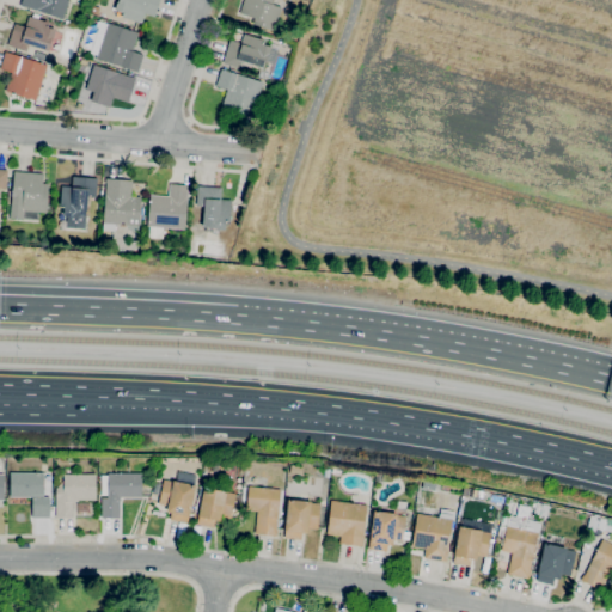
[(68,0),(62,19),(20,6),(22,0),(68,0)]
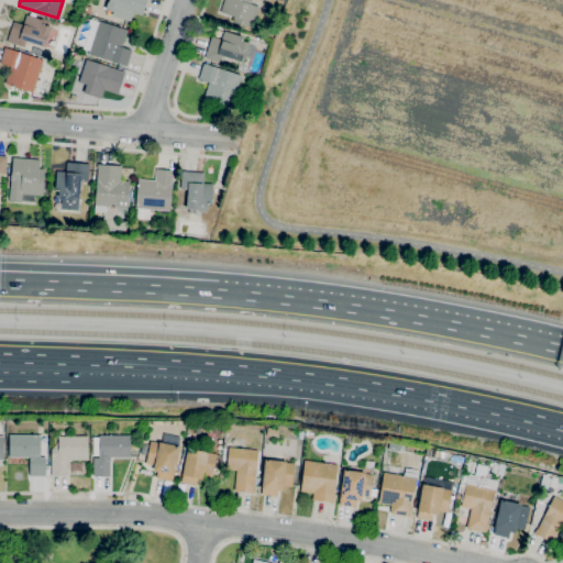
[(130,21),(112,15),(113,12),(106,9),(108,1),(109,2),(109,0),(147,0),(143,15),(133,12),(130,21)]
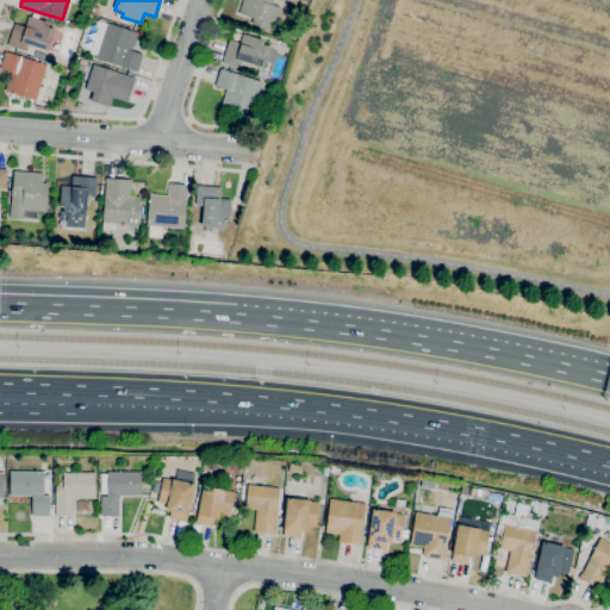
[(273,31),(251,24),(254,17),(240,12),(243,0),(273,0),(272,5),(281,7),(273,31)]
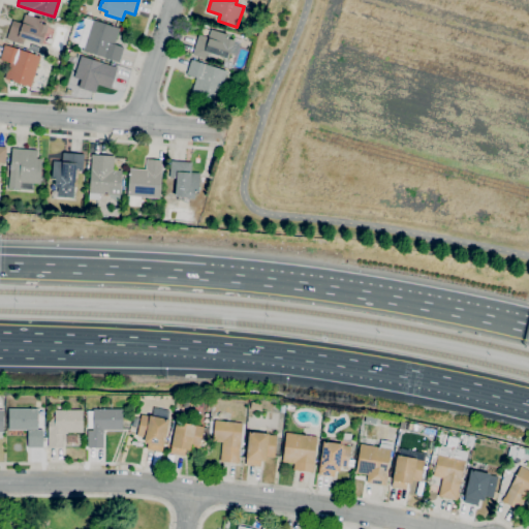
[(41,44),(25,38),(23,43),(7,39),(11,25),(19,27),(21,23),(22,23),(25,13),(42,20),(41,24),(48,26),(41,44)]
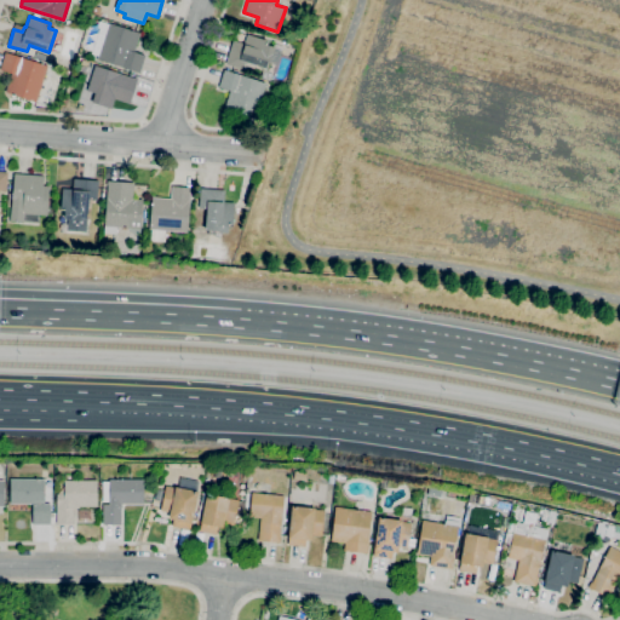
[(141,73),(98,59),(99,56),(91,53),(102,22),(108,24),(109,22),(141,33),(135,51),(145,55),(141,73)]
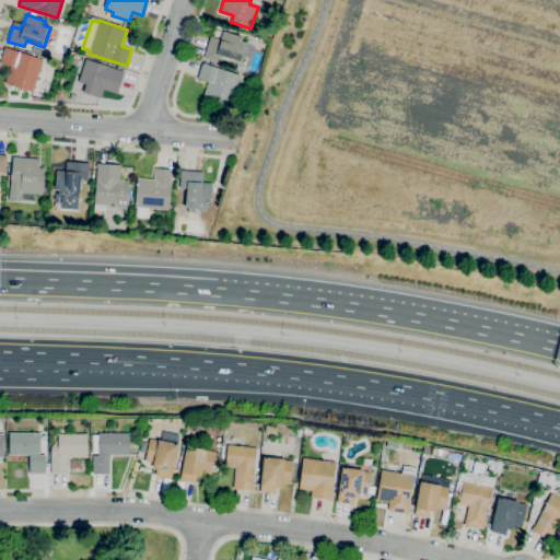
[(221,62),(205,57),(211,36),(220,39),(223,31),(242,36),(241,41),(248,43),(246,50),(245,50),(241,61),(223,56),(221,62)]
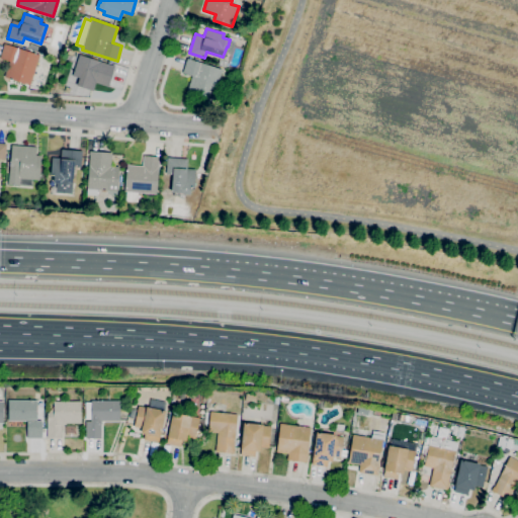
[(29,85),(4,77),(9,61),(0,58),(5,44),(39,55),(29,85)]
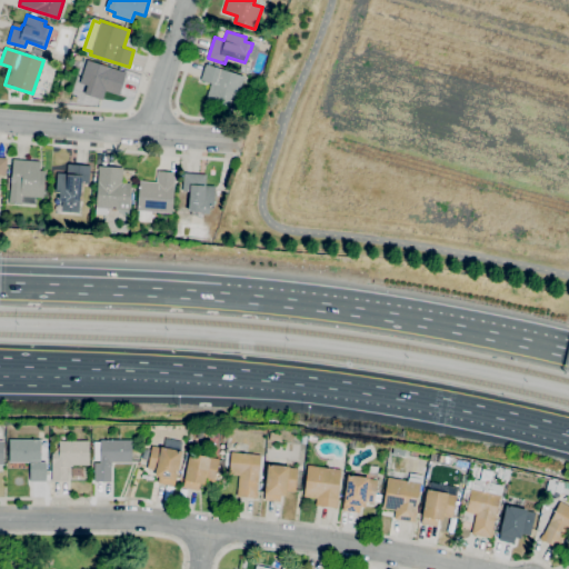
[(102,99),(77,91),(87,60),(122,71),(122,70),(127,71),(119,96),(105,91),(102,99)]
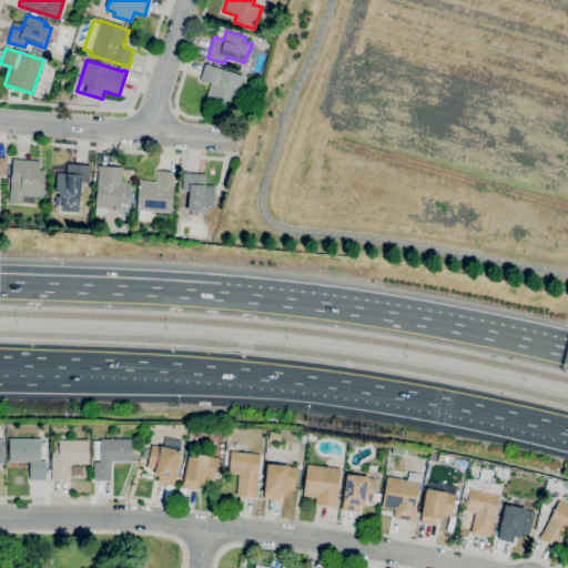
[(233,109),(205,100),(211,82),(201,79),(205,64),(244,77),(233,109)]
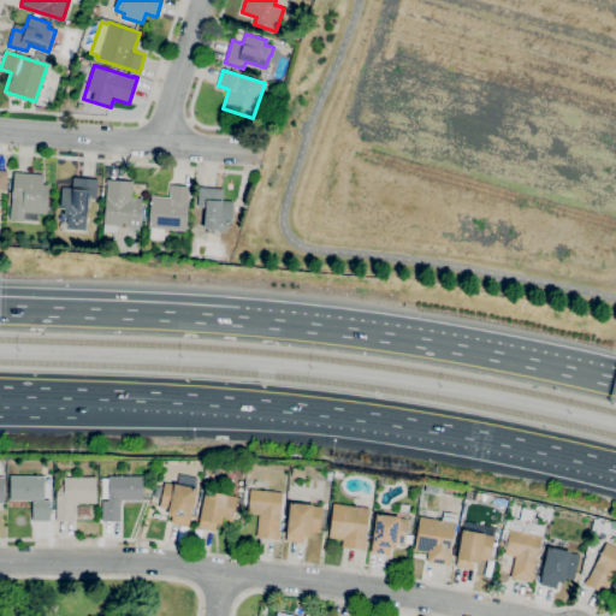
[(39,220),(11,219),(13,172),(43,175),(43,184),(48,184),(47,214),(40,213),(39,220)]
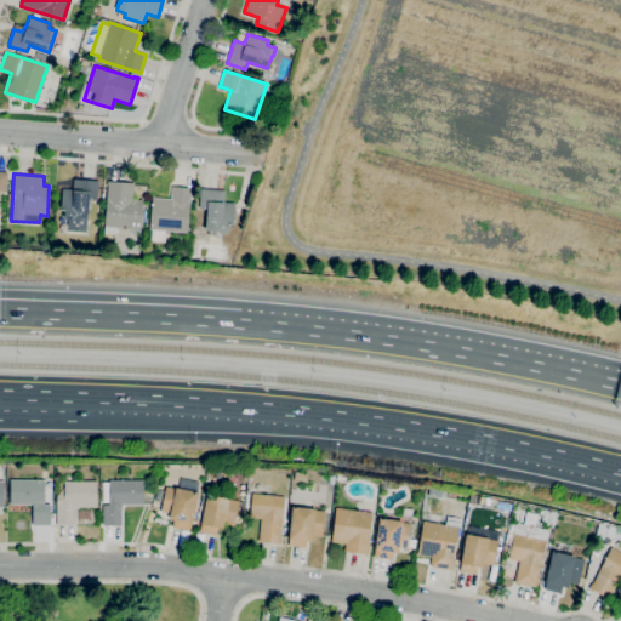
[(86,232),(67,231),(68,220),(64,220),(64,211),(61,210),(62,188),(73,189),(74,178),(98,181),(97,199),(89,199),(86,232)]
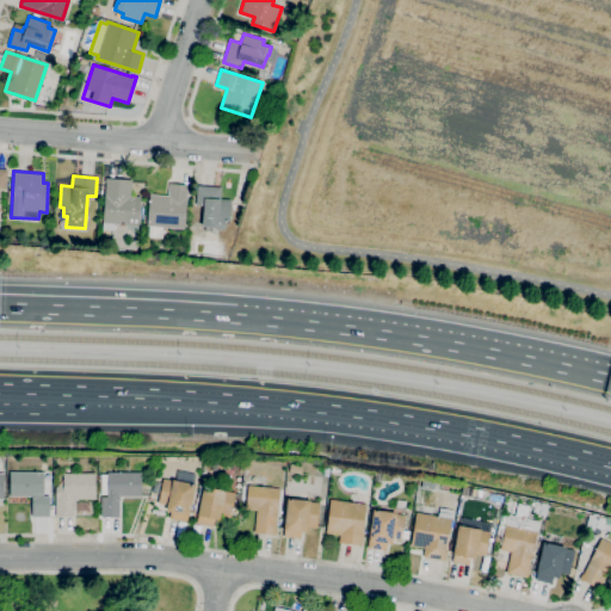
[(127,224),(103,222),(106,178),(133,180),(131,196),(141,196),(139,230),(130,229),(127,224)]
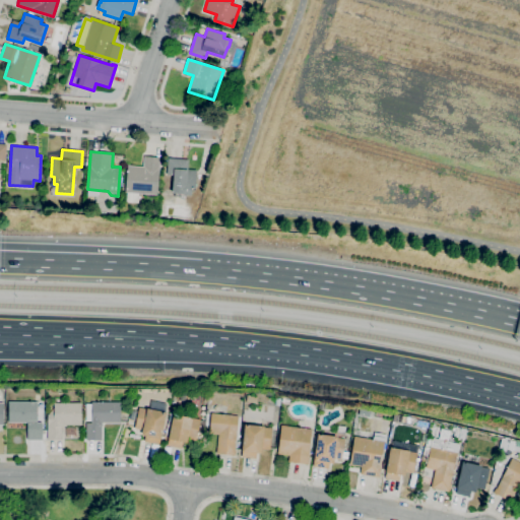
[(138,203),(126,202),(127,193),(125,193),(127,166),(143,167),(144,156),(159,157),(157,195),(139,194),(138,203)]
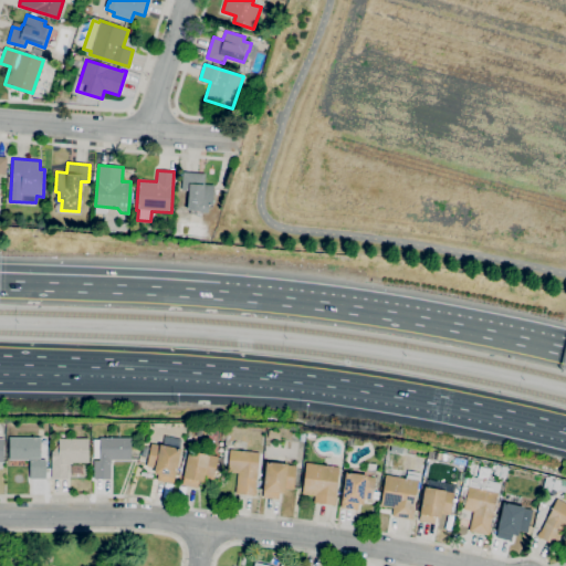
[(187,210),(189,190),(181,190),(184,171),(205,174),(203,184),(215,185),(212,202),(209,202),(208,212),(187,210)]
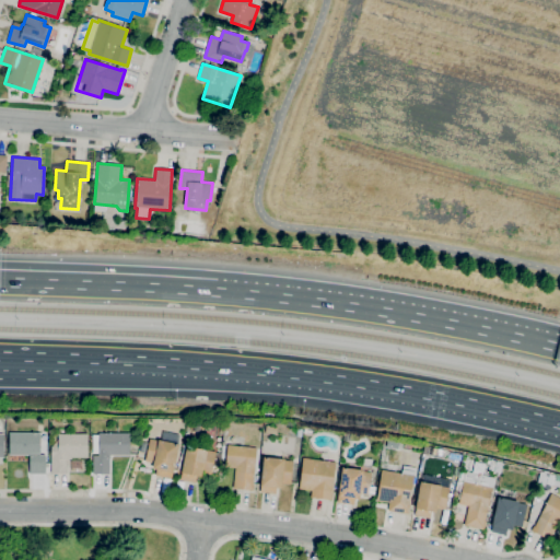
[(46,474),(30,474),(30,454),(9,455),(9,433),(39,432),(41,455),(46,455),(46,474)]
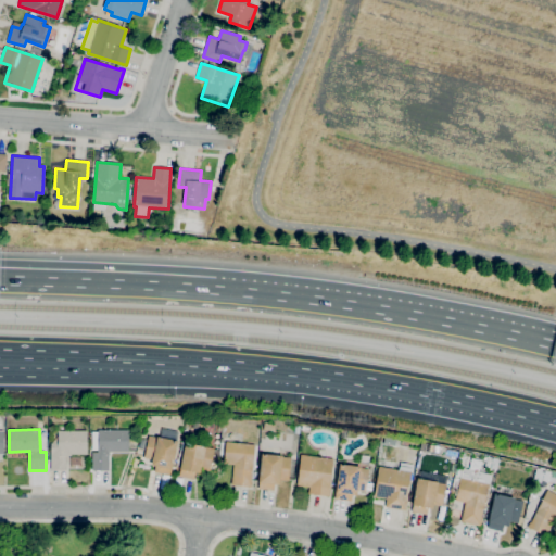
[(171,476),(154,471),(155,466),(151,465),(152,459),(143,458),(149,436),(160,438),(162,429),(178,433),(176,441),(178,441),(171,476)]
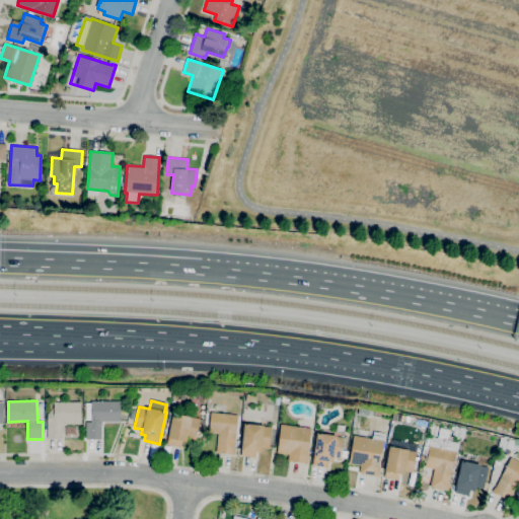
[(62,438),(48,439),(47,414),(50,413),(50,406),(53,406),(53,403),(54,403),(54,401),(81,401),(81,424),(66,424),(66,425),(62,425),(62,438)]
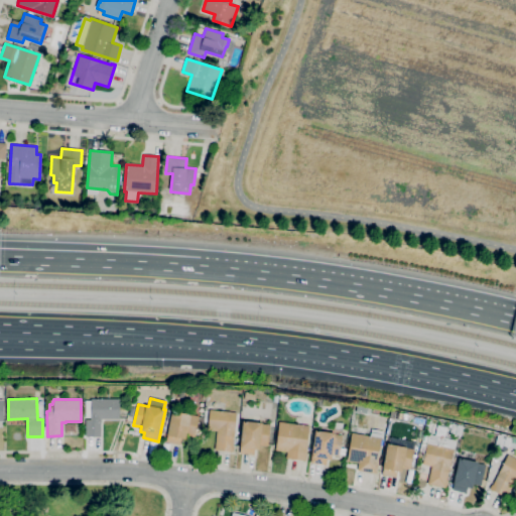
[(101,436),(86,436),(86,420),(91,420),(91,417),(86,417),(86,400),(91,400),(91,399),(120,399),(120,419),(102,419),(102,421),(101,421),(101,436)]
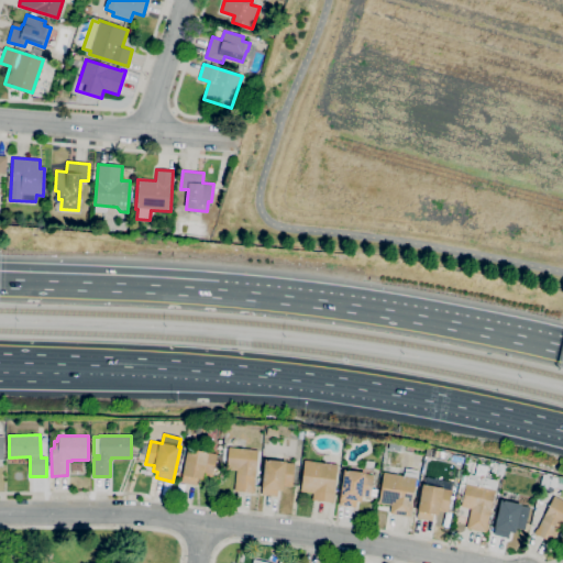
[(255,493),(235,490),(236,470),(227,470),(229,448),(257,450),(254,487),(255,487),(255,493)]
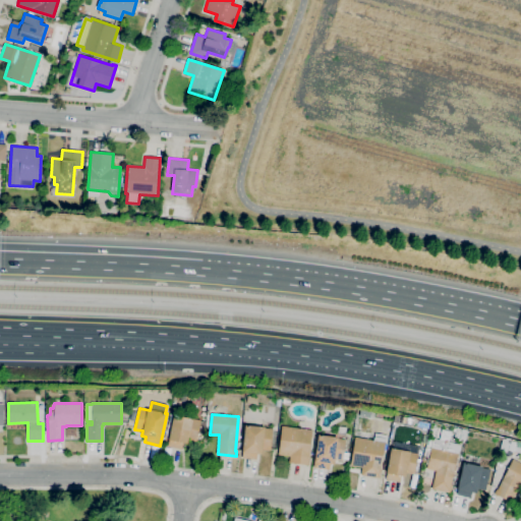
[(182,449),(168,446),(174,415),(206,421),(204,440),(196,439),(196,440),(188,438),(187,443),(183,442),(182,449)]
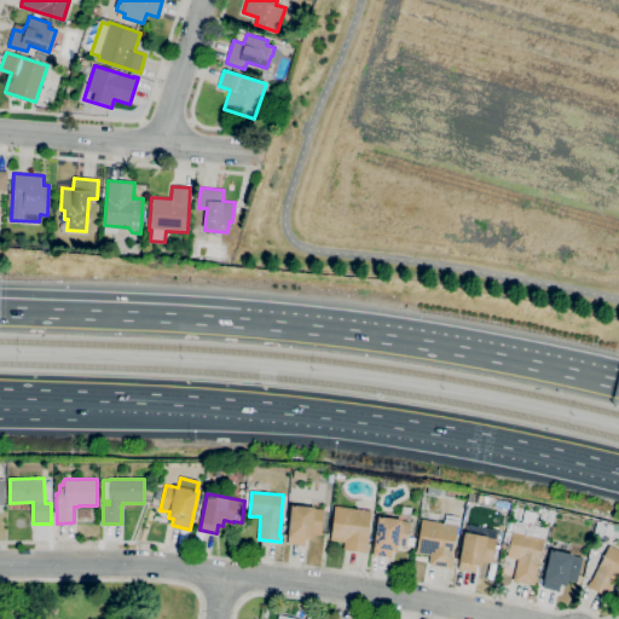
[(305,545),(288,544),(289,537),(288,537),(291,505),(324,509),(322,534),(311,533),(311,539),(305,538),(305,545)]
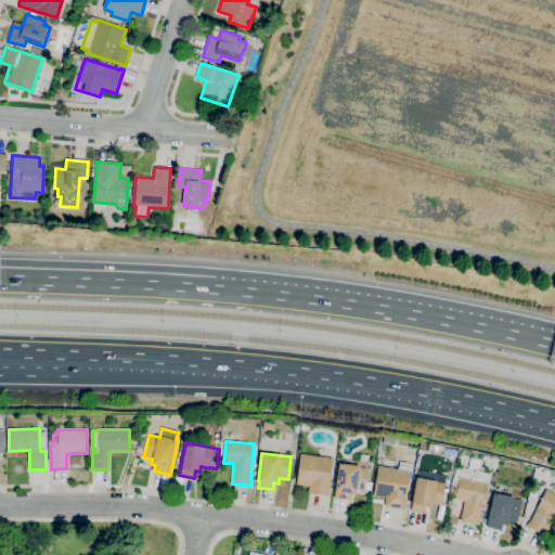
[(330,495),(308,492),(309,486),(297,483),(300,454),(333,457),(330,486),(331,486),(330,495)]
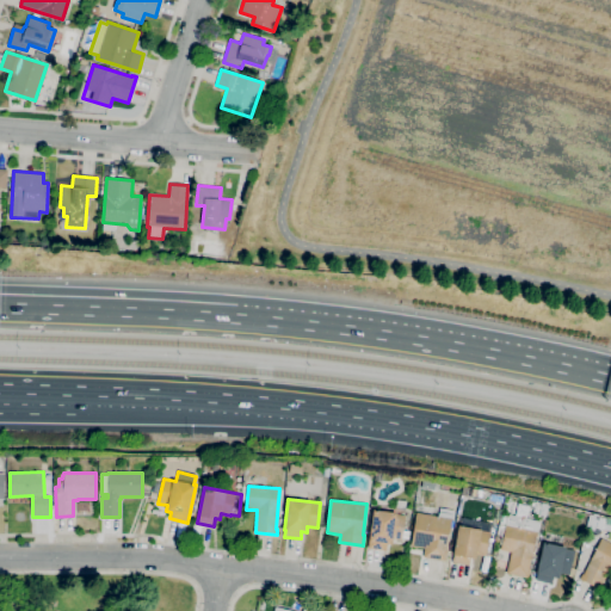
[(386,550),(368,548),(374,510),(396,512),(396,513),(406,514),(403,530),(409,531),(408,538),(402,537),(402,541),(392,538),(392,544),(387,543),(386,550)]
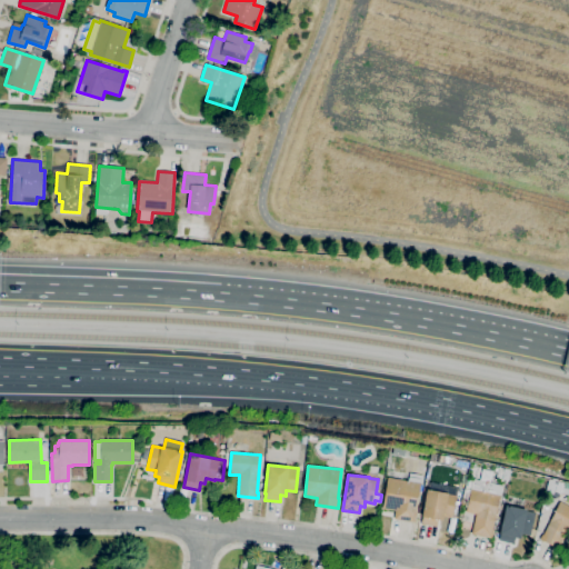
[(416,521),(395,518),(396,510),(382,508),(388,478),(420,482),(416,511),(417,511),(416,521)]
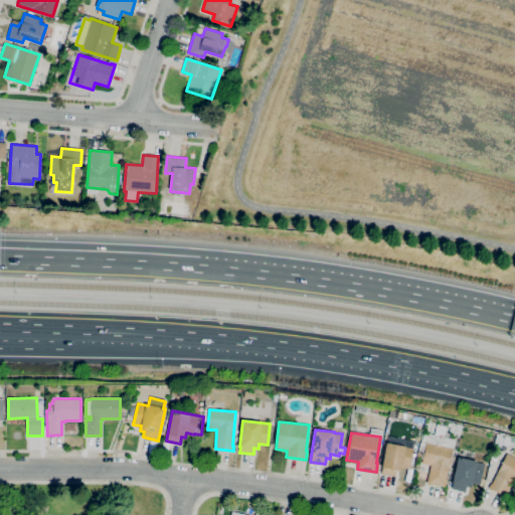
[(445,487),(426,483),(431,466),(421,464),(428,434),(455,440),(446,479),(447,479),(445,487)]
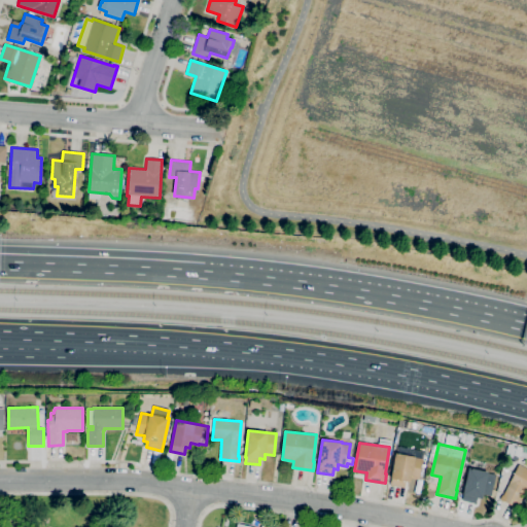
[(403,488),(390,485),(392,478),(391,478),(395,453),(415,457),(423,459),(419,480),(411,478),(410,482),(405,481),(403,488)]
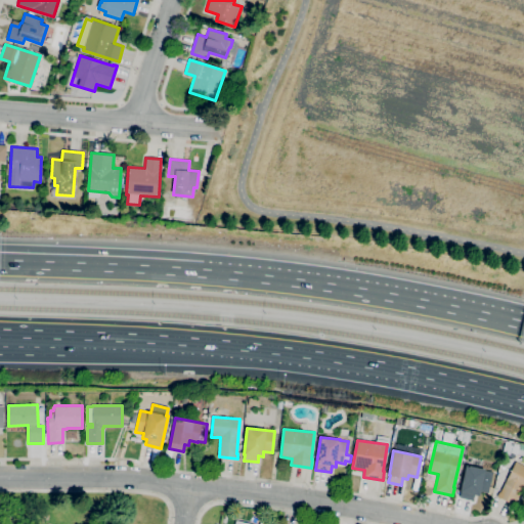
[(514,505),(498,496),(516,462),(523,466),(523,490),(522,489),(514,505)]
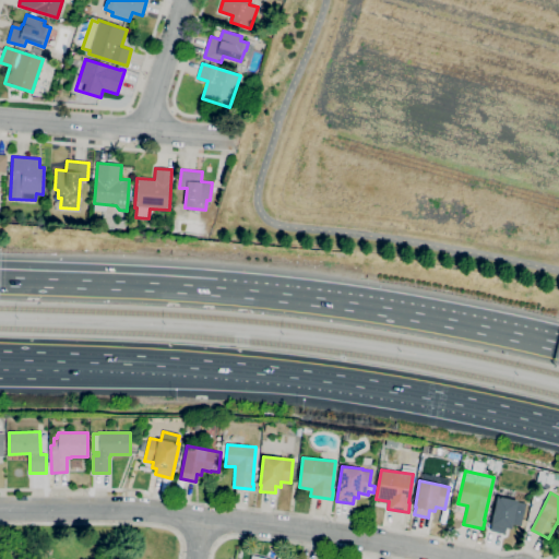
[(506,533),(490,531),(497,496),(525,503),(521,525),(512,523),(511,528),(507,527),(506,533)]
